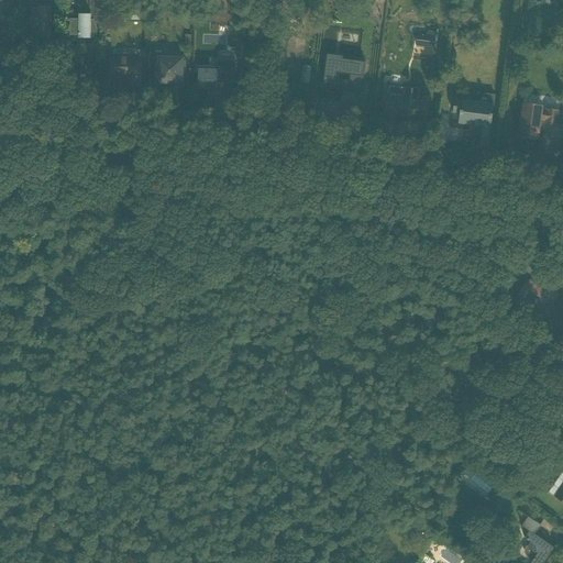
[(31,37),(52,36),(52,6),(32,6),(32,14),(23,14),(23,26),(31,26),(31,37)]
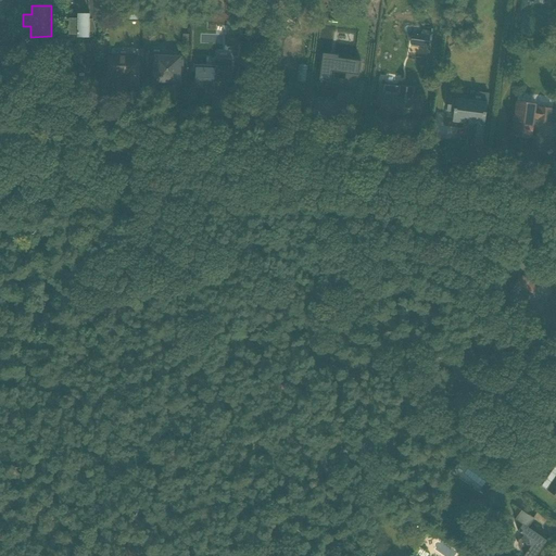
[(78,39),(91,39),(91,14),(78,14),(78,19),(70,19),(70,35),(78,35),(78,39)]
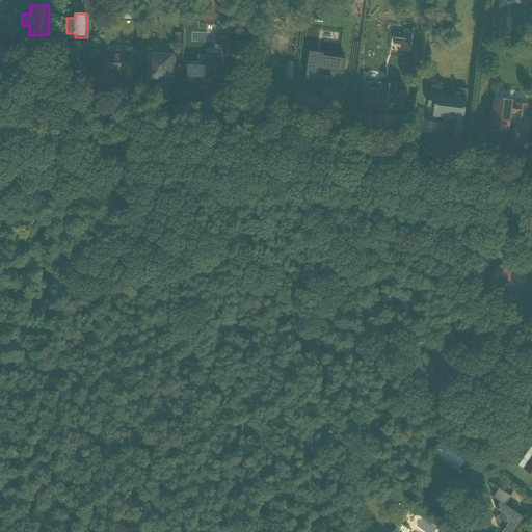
[(409,21),(389,20),(388,35),(408,36),(409,21)]
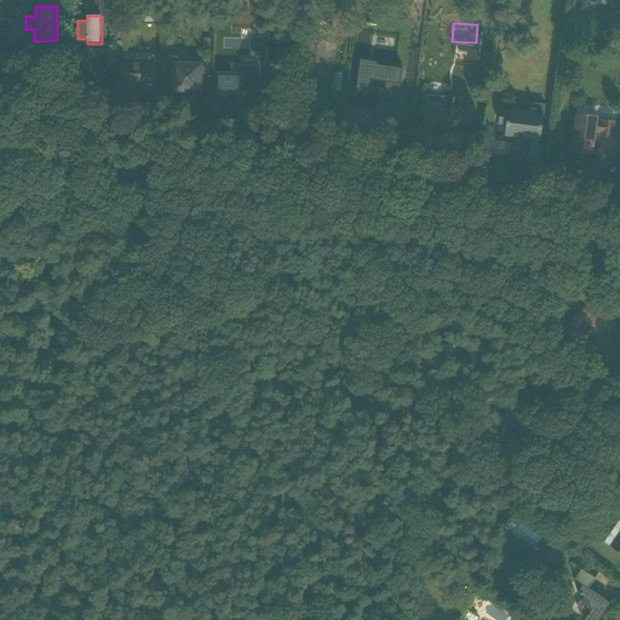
[(0,58),(11,59),(11,26),(0,24),(0,58)]
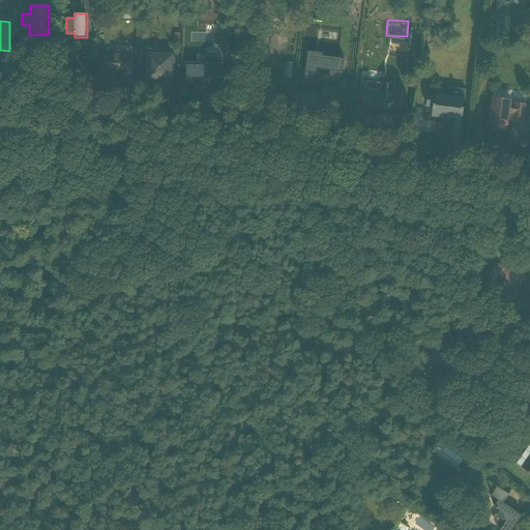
[(308,51),(304,82),(340,87),(343,58),(323,56),(323,53),(308,51)]
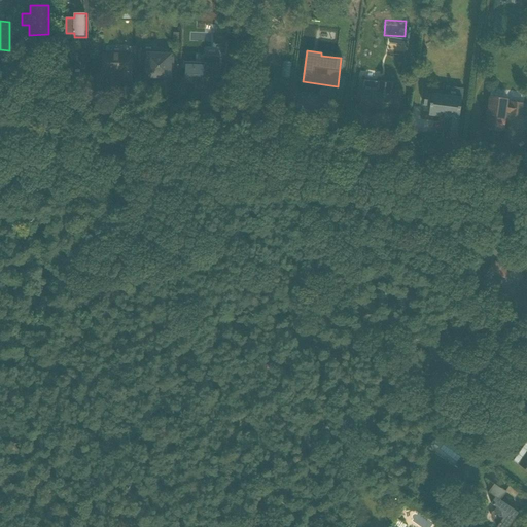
[(116,86),(133,86),(132,51),(103,53),(103,73),(116,72),(116,86)]
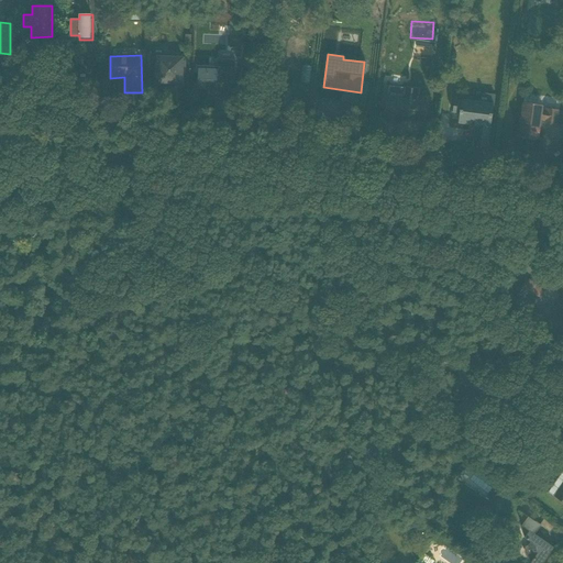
[(156,84),(183,86),(185,57),(158,56),(156,84)]
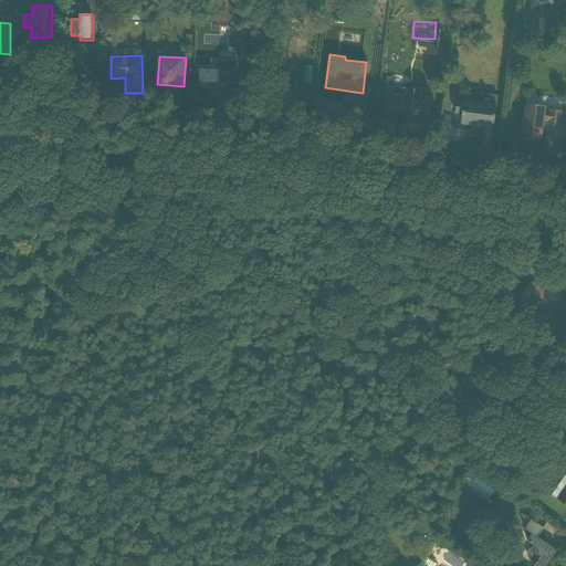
[(201,97),(238,97),(238,67),(201,67),(201,97)]
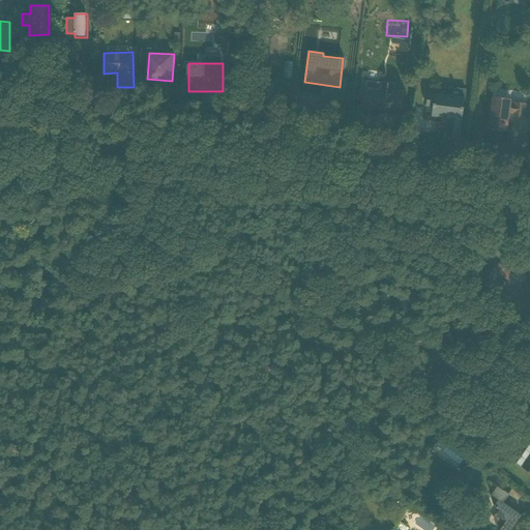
[(375,116),(375,111),(390,113),(390,112),(399,113),(402,92),(393,91),(393,85),(379,83),(378,92),(363,90),(361,110),(362,110),(361,115),(375,116)]
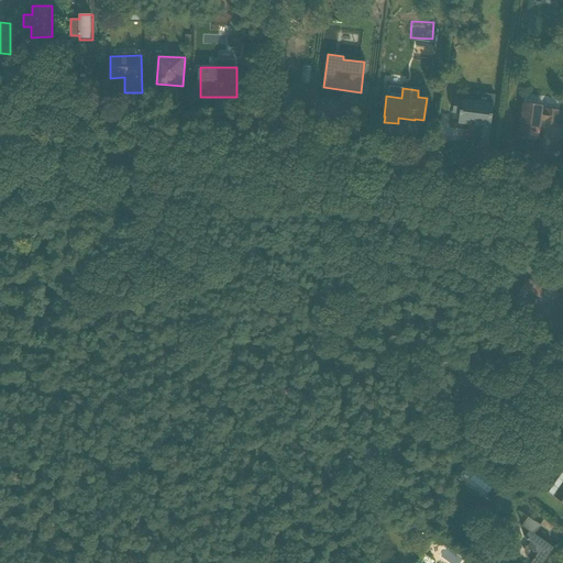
[(473,148),(490,151),(497,102),(463,98),(460,124),(475,127),(473,148)]
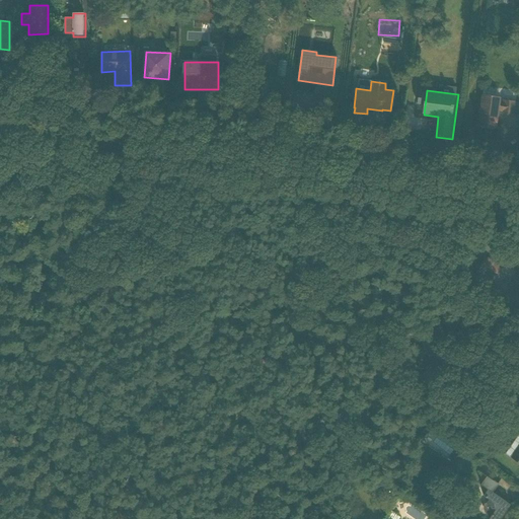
[(515,116),(517,101),(483,96),(477,127),(499,130),(501,114),(515,116)]
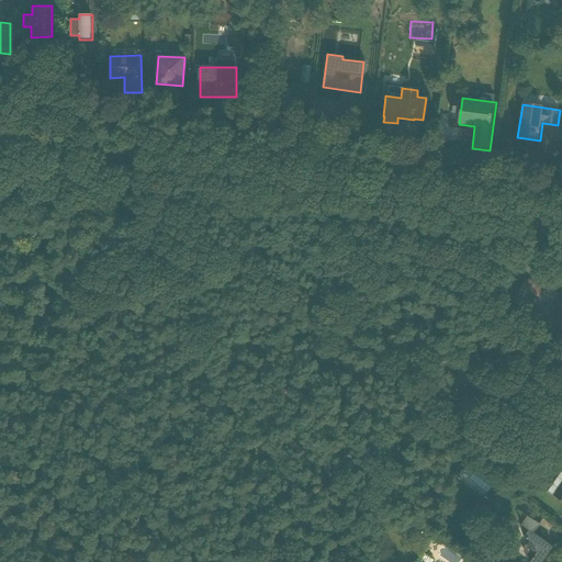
[(561,471),(548,492),(561,501),(561,471)]
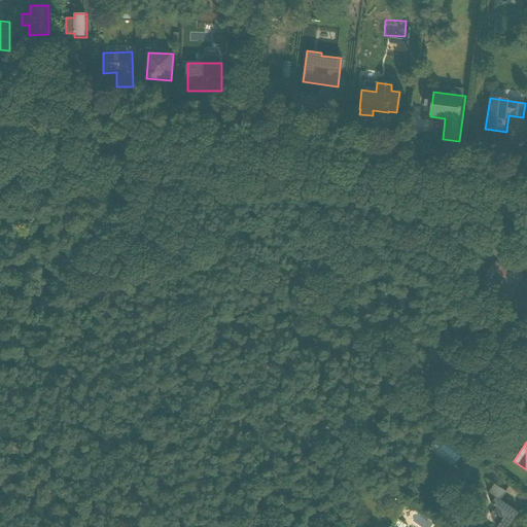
[(484,526),(486,526),(507,526),(520,508),(502,497),(507,488),(495,480),(489,490),(496,495),(491,502),(497,505),(484,526)]
